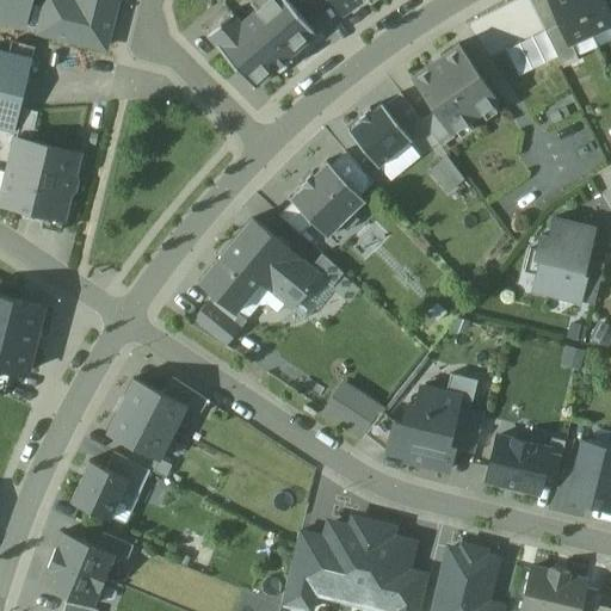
[(32,0),(0,0),(0,19),(26,26),(32,0)]
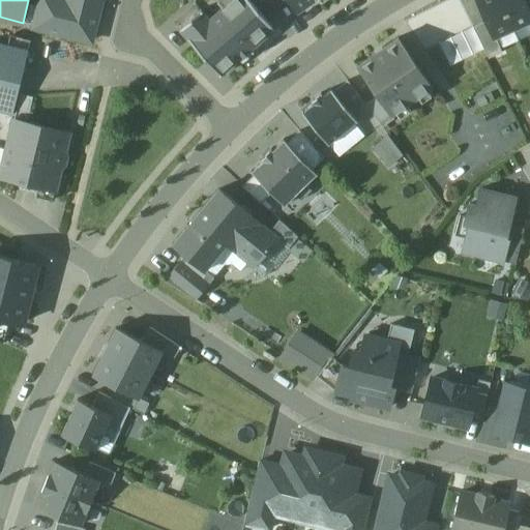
[(101,0),(64,0),(63,8),(37,2),(32,26),(92,40),(101,0)]
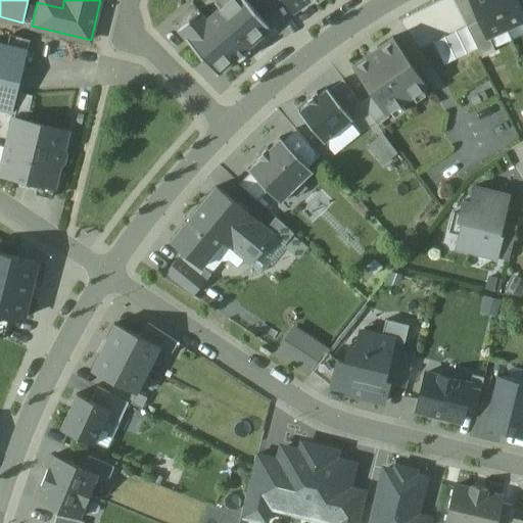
[(270,28),(245,0),(228,0),(207,18),(200,10),(178,30),(218,75),(237,58),(240,61),(251,51),(248,47),(270,28)]
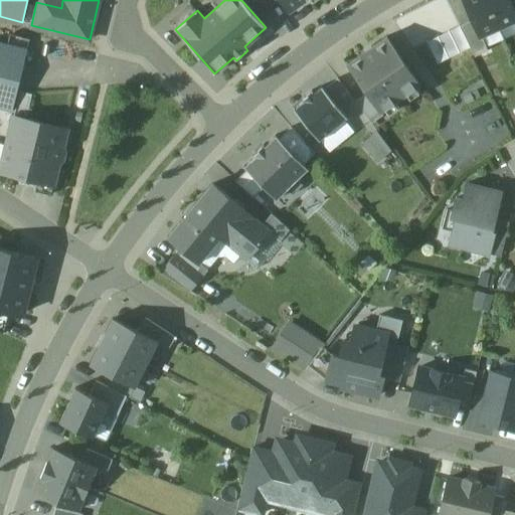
[(280,0),(288,11),(304,0),(306,0),(307,1),(309,0),(280,0)]
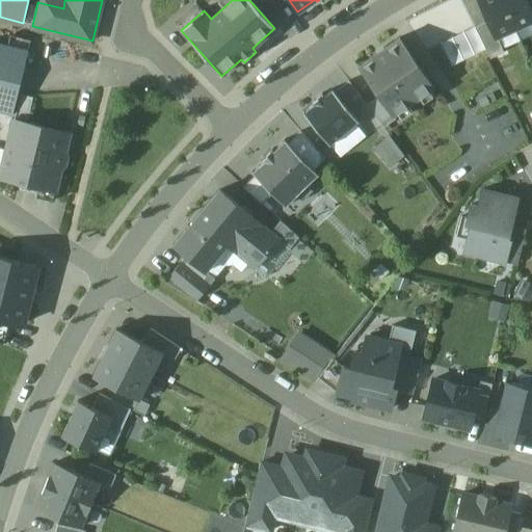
[(502,0),(477,0),(486,22),(495,38),(497,37),(515,29),(502,0)]
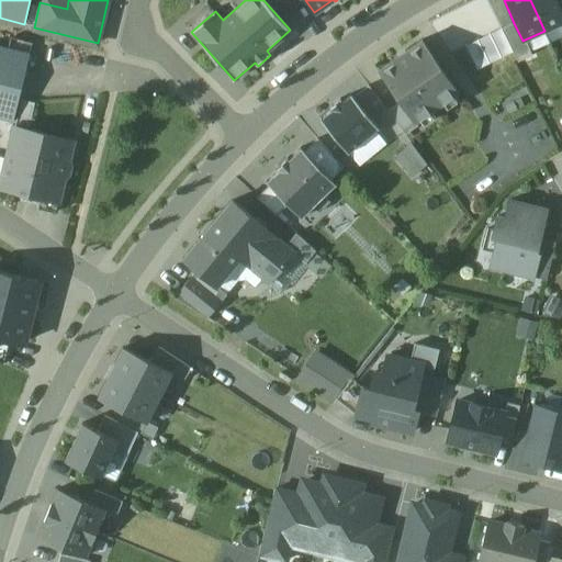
[(555,0),(530,0),(544,31),(561,23),(561,12),(558,3),(555,0)]
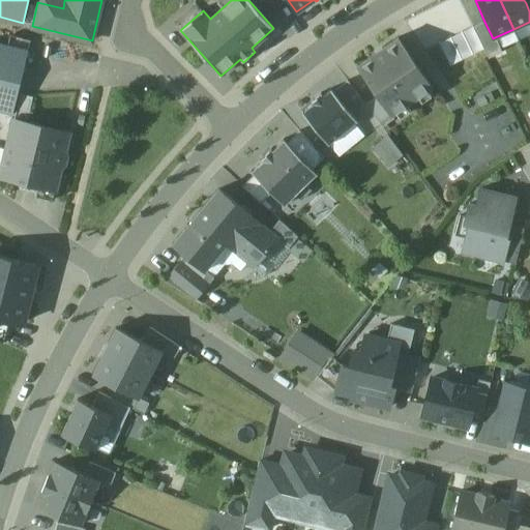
[(484,22),(473,27),(489,59),(502,53),(495,37),(493,38),(484,22)]
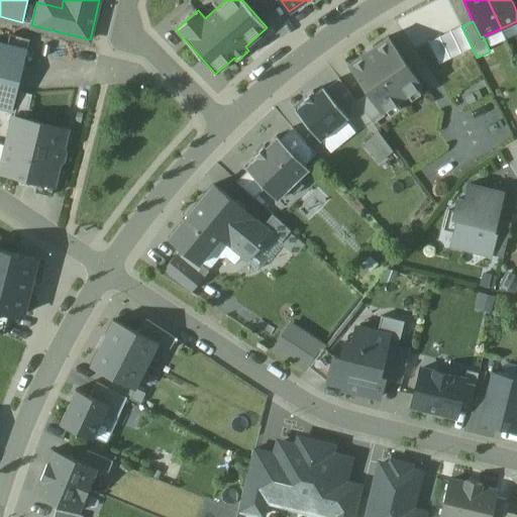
[(389,37),(348,66),(368,94),(382,114),(383,113),(422,86),(389,37)]
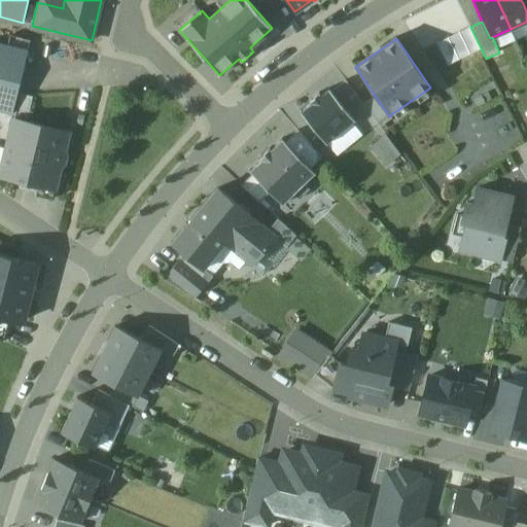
[(26,54),(0,47),(0,106),(11,110),(26,54)]
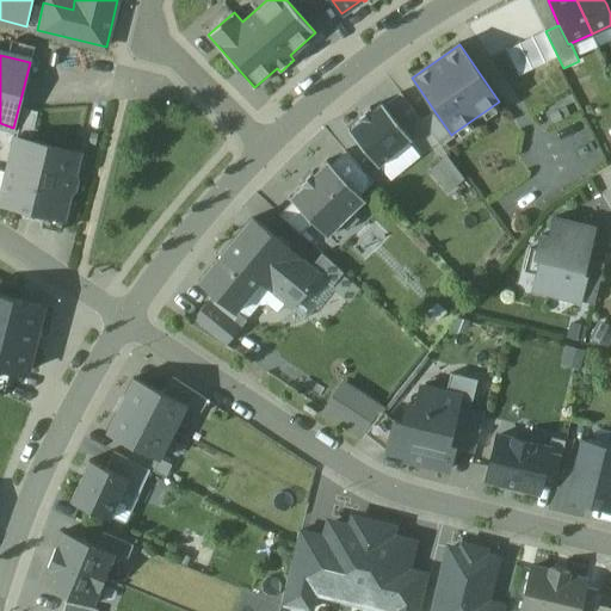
[(421,121),(401,93),(384,106),(412,140),(426,128),(421,121)]
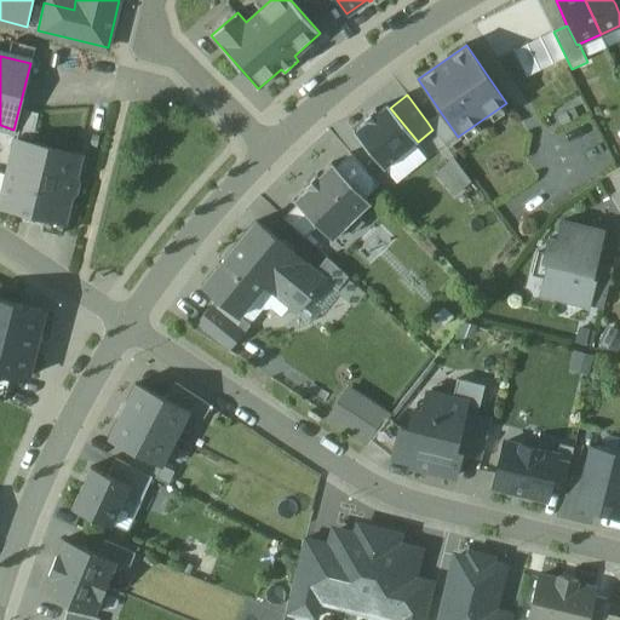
[(388,104),(378,113),(375,109),(365,119),(367,121),(354,132),(384,170),(418,142),(390,108),(388,104)]
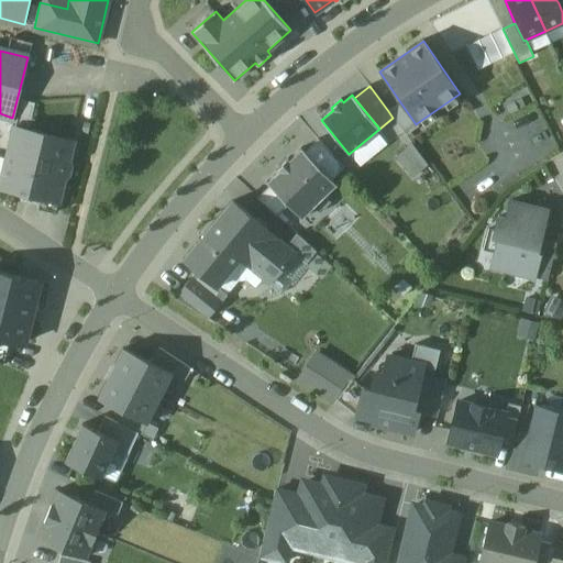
[(416,124),(400,102),(388,111),(393,118),(407,136),(419,127),(417,123),(416,124)]
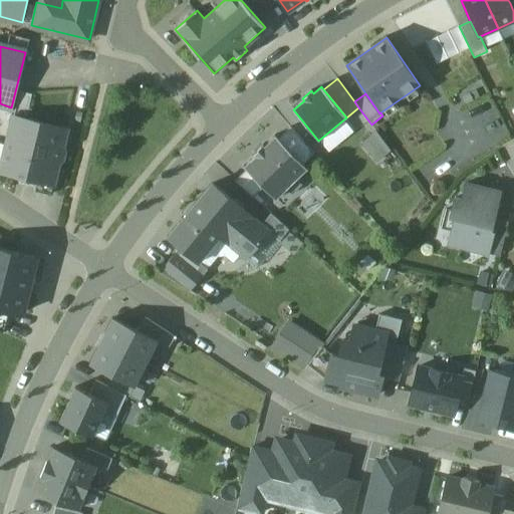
[(67,130),(13,116),(9,135),(0,171),(37,181),(34,191),(51,195),(66,134),(67,130)]
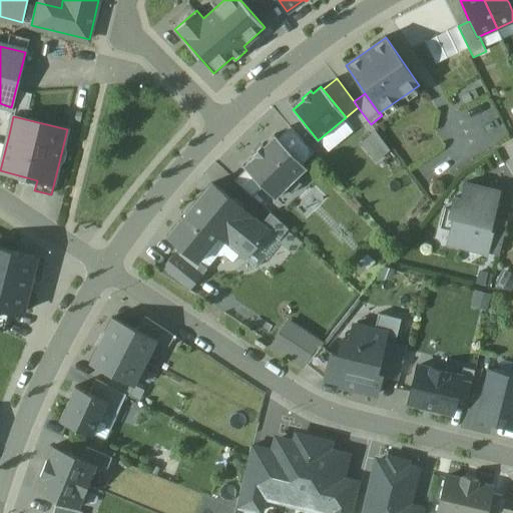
[(314,154),(290,127),(278,138),(303,164),(314,154)]
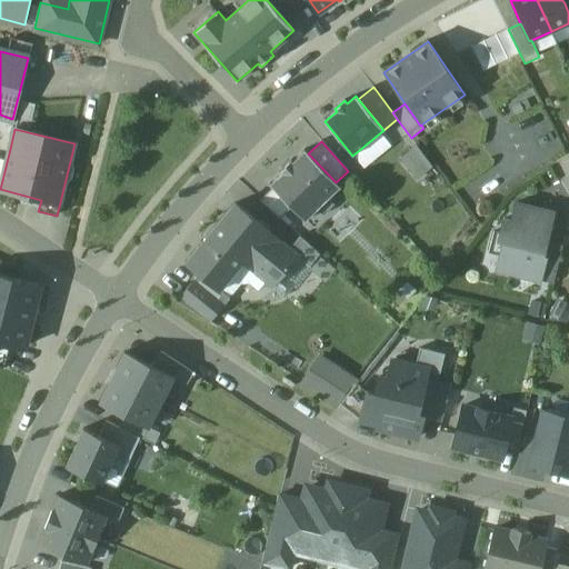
[(416,148),(402,159),(418,179),(432,168),(416,148)]
